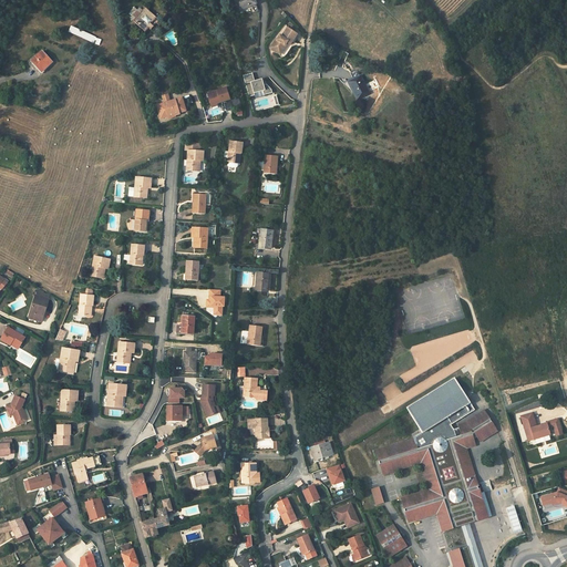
[(233,0),(237,12),(250,8),(249,6),(256,2),(255,0),(233,0)]
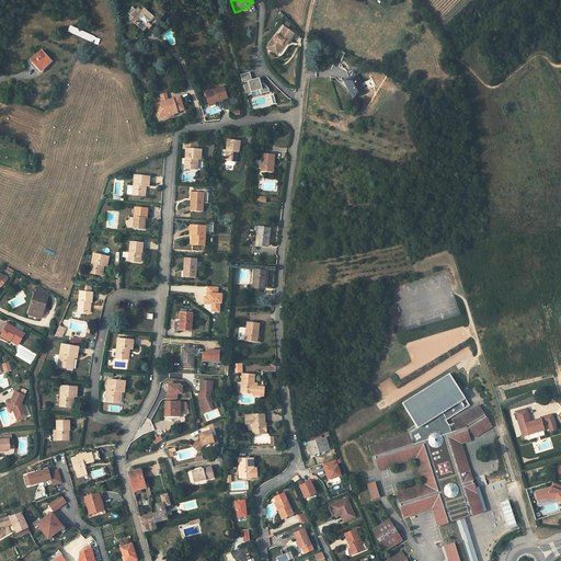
[(133,21),(144,32),(148,29),(149,30),(152,26),(148,23),(147,24),(141,20),(144,16),(150,22),(155,18),(144,8),(138,13),(136,11),(133,16),(135,19),(133,21)]
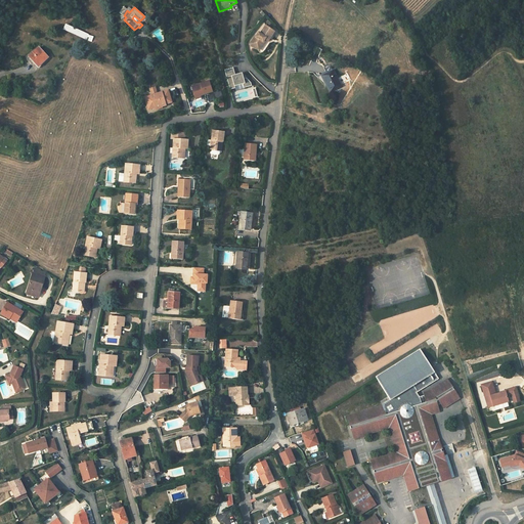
[(263,47),(266,43),(265,43),(267,40),(268,41),(270,42),(272,38),(276,33),(267,27),(262,35),(261,34),(258,38),(257,37),(252,45),(258,49),(260,45),(263,47)]
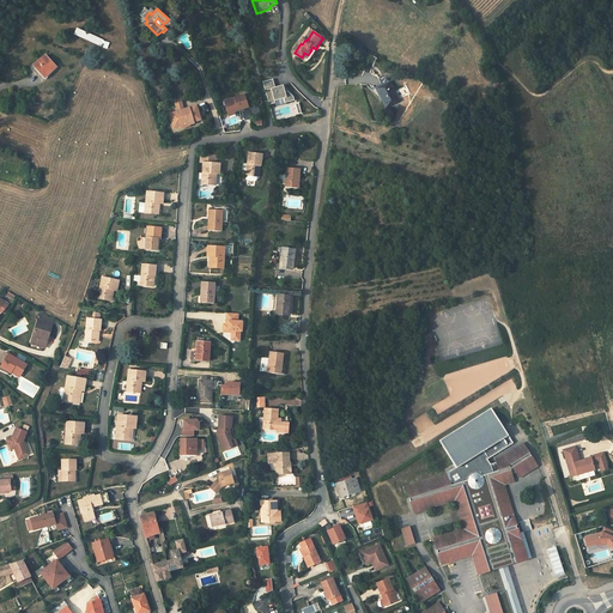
[(56,67),(46,55),(34,67),(36,70),(35,71),(40,76),(41,74),(44,79),(56,67)]
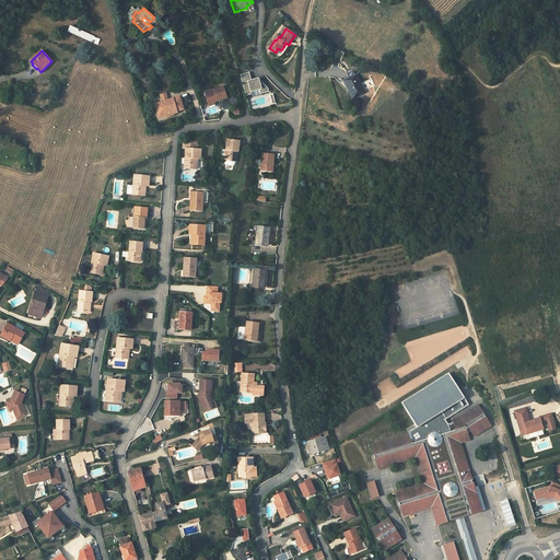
[(248,72),(240,74),(241,82),(243,82),(246,96),(252,95),(251,92),(259,90),(259,93),(268,92),(268,89),(263,84),(259,84),(257,78),(251,80),(248,72)]
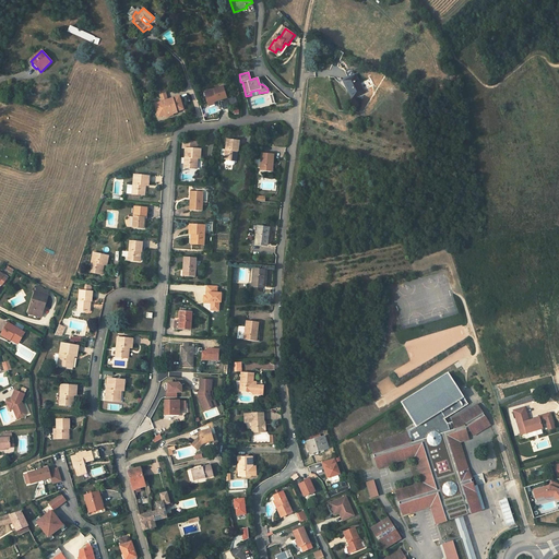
[(365,92),(355,74),(343,81),(353,98),(365,92)]
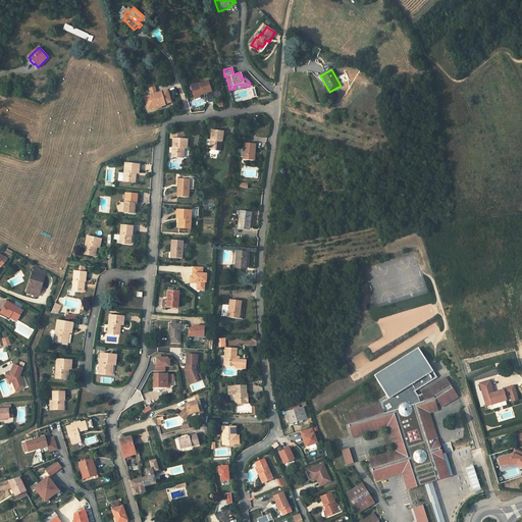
[(208,81),(192,87),(195,97),(200,96),(212,92),(208,81)]
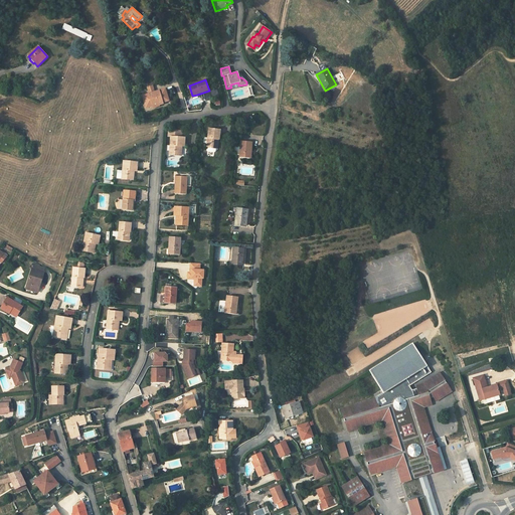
[(168,101),(165,90),(154,93),(149,94),(142,97),(146,108),(152,106),(153,108),(159,106),(159,105),(163,104),(162,103),(168,101)]
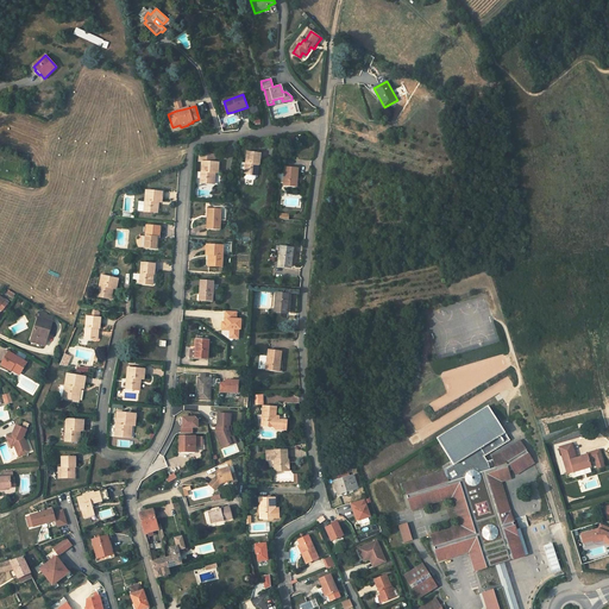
[(257,164),(259,164),(261,155),(248,152),(245,174),(256,176),(257,164)]
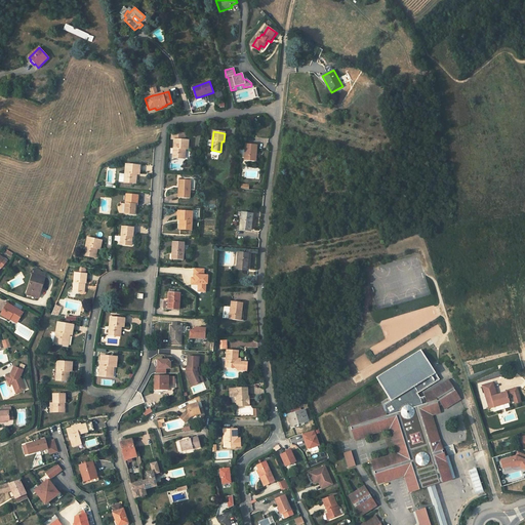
[(185,150),(186,150),(189,150),(189,140),(178,139),(179,134),(175,134),(173,158),(184,159),(185,150)]
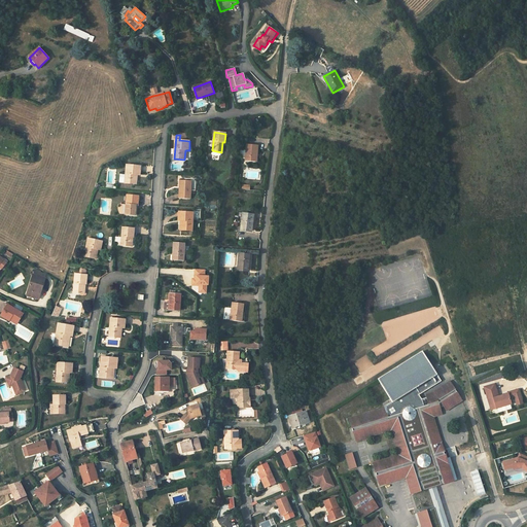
[(256,152),(257,152),(258,145),(247,144),(246,162),(255,162),(256,152)]
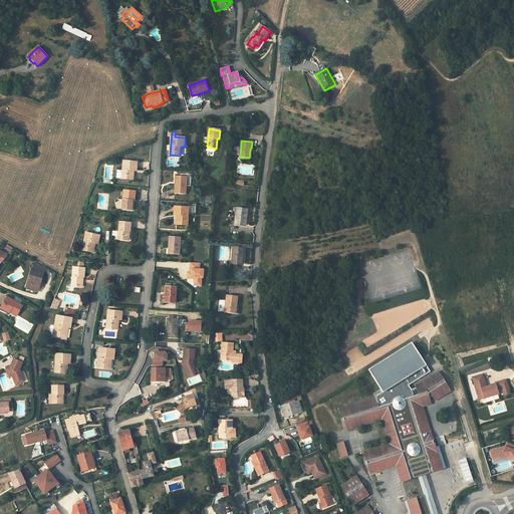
[(133,171),(135,171),(137,172),(138,163),(123,161),(122,171),(122,179),(121,180),(133,180),(133,171)]
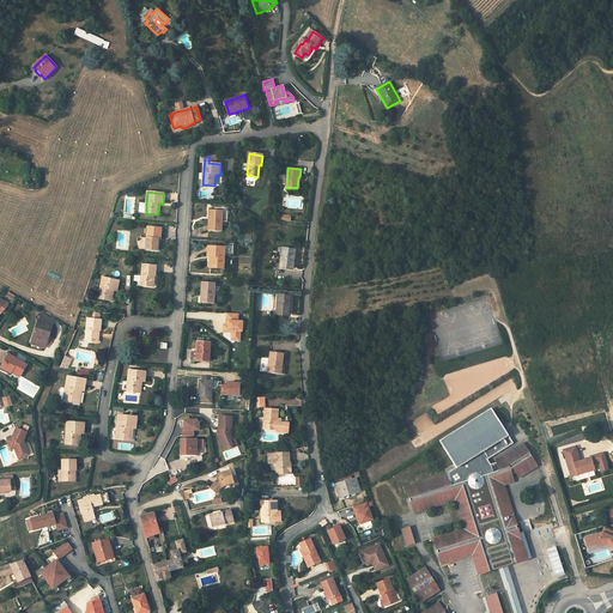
[(223,211),(212,210),(211,222),(210,220),(208,231),(222,232),(223,222),(223,211)]
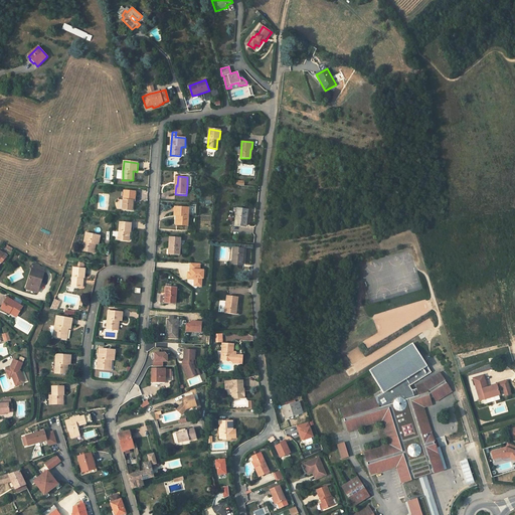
[(133,201),(134,201),(135,201),(136,192),(125,191),(123,210),(132,210),(133,201)]
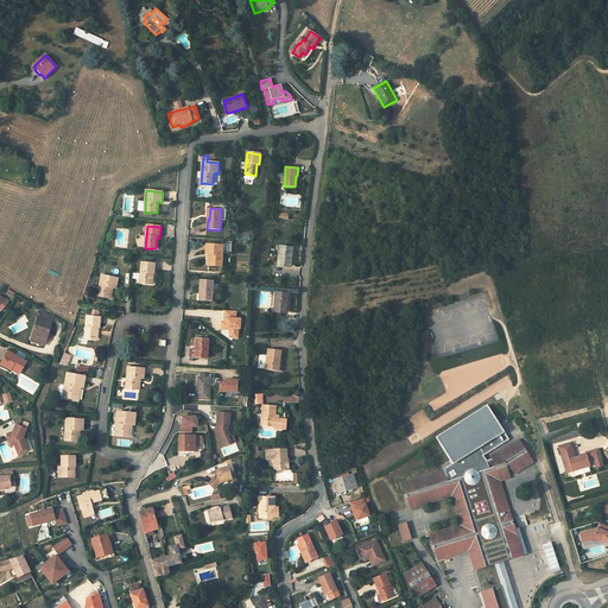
[(207,255),(208,255),(210,255),(210,266),(222,267),(223,246),(207,245),(207,255)]
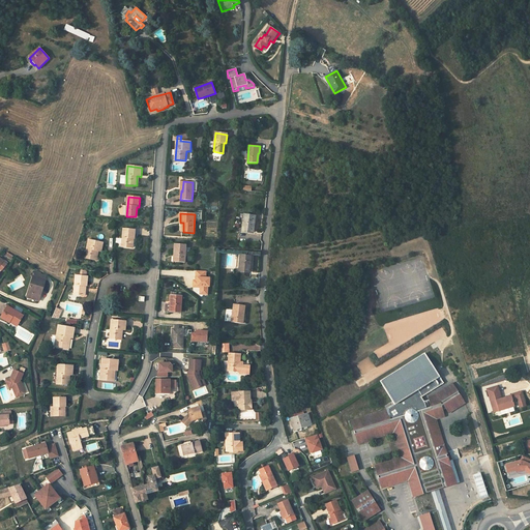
[(242,231),(254,233),(256,217),(244,215),(242,231)]
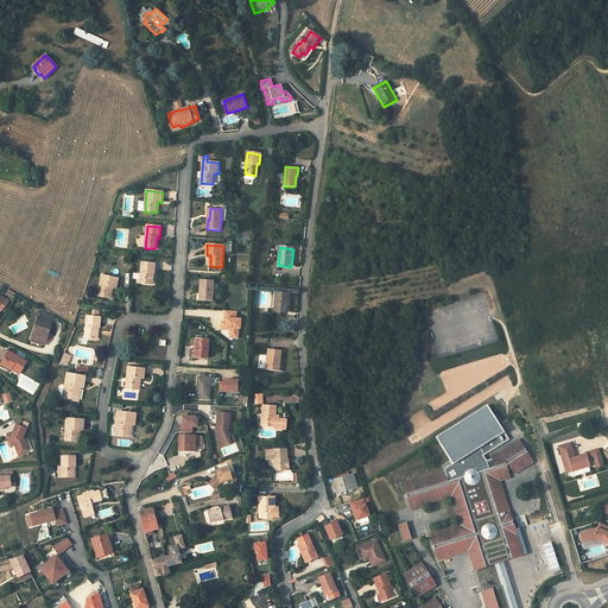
[(152,274),(153,274),(154,274),(154,264),(141,263),(140,274),(140,280),(140,284),(151,285),(152,274)]
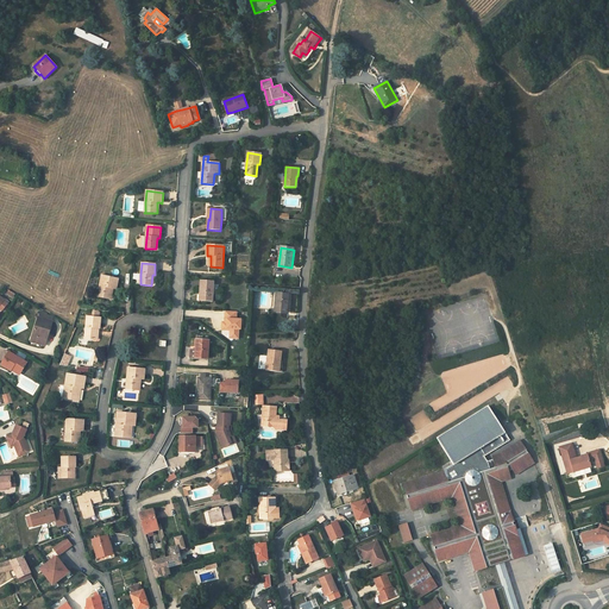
[(112,289),(113,289),(117,289),(118,280),(102,276),(98,296),(110,300),(112,289)]
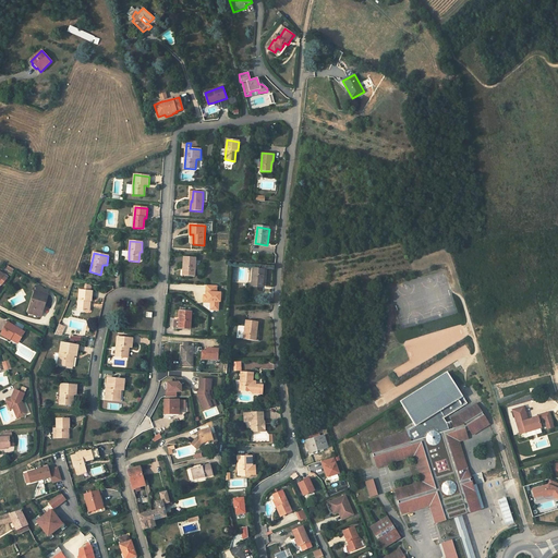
[(185,266),(184,276),(195,277),(196,257),(184,257),(184,266),(185,266)]
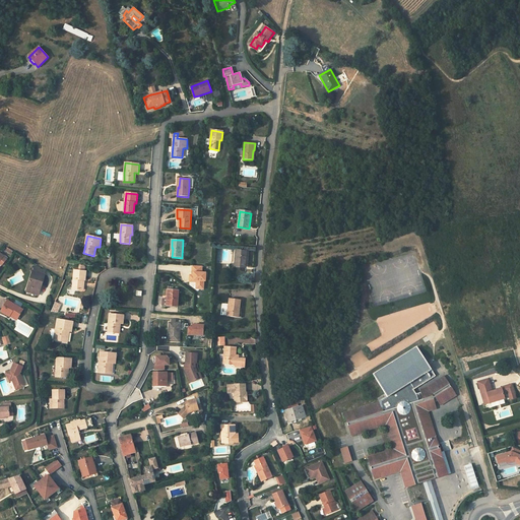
[(236,267),(245,268),(247,252),(237,251),(236,267)]
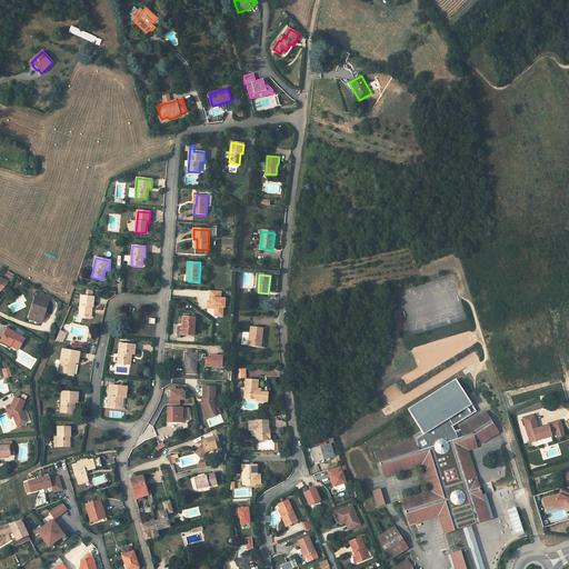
[(91,307),(93,307),(95,298),(93,297),(93,292),(92,292),(92,290),(87,290),(86,297),(81,296),(79,317),(90,318),(91,307)]
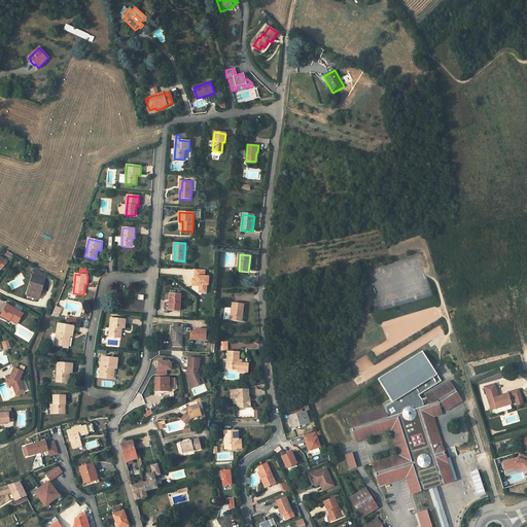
[(32,293),(31,296),(38,300),(45,279),(44,279),(46,275),(40,273),(40,272),(35,270),(34,275),(33,275),(28,292),(32,293)]
